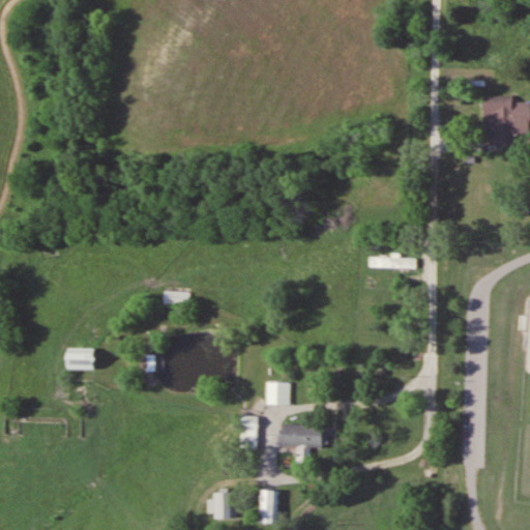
[(513,94),(483,95),(484,143),(516,142),(516,134),(529,133),(529,100),(513,100),(513,94)]
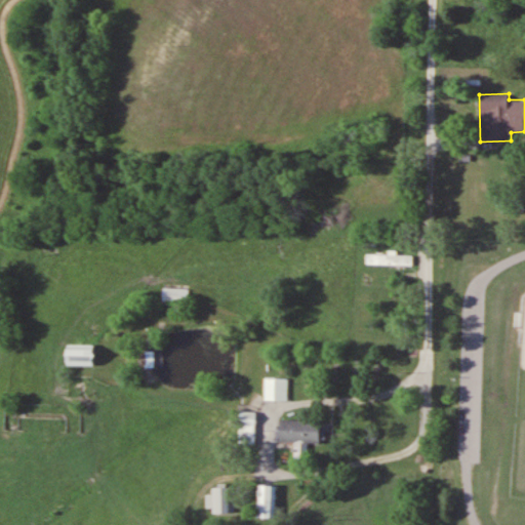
[(366,266),(412,266),(412,254),(366,254),(366,266)]
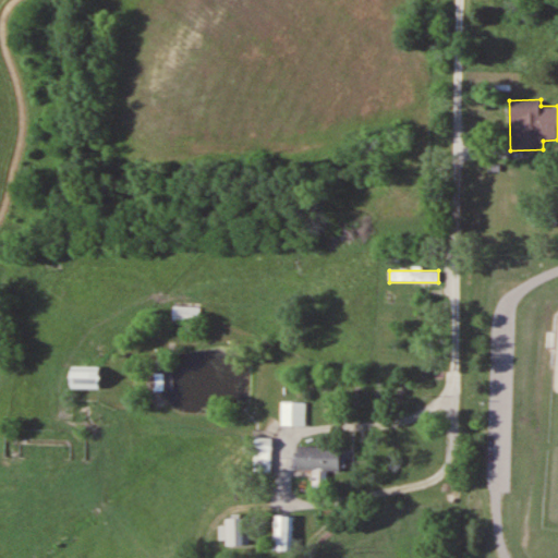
[(173,320),(201,320),(201,305),(173,305),(173,320)]
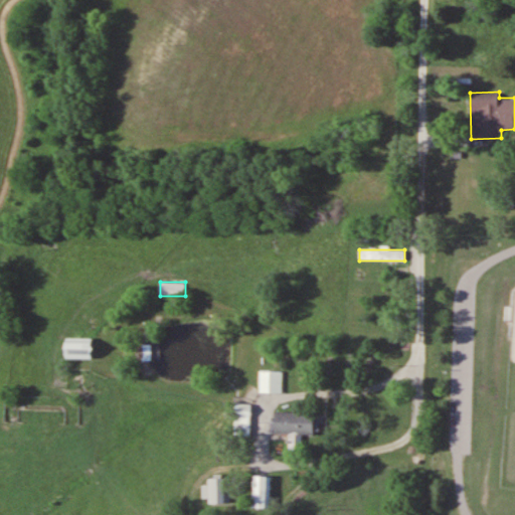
[(66,359),(93,359),(93,338),(66,338),(66,359)]
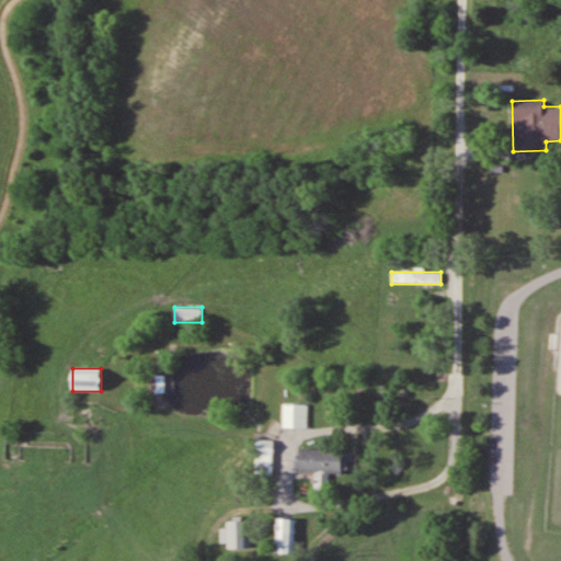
[(156,376),(157,391),(167,390),(165,376),(156,376)]
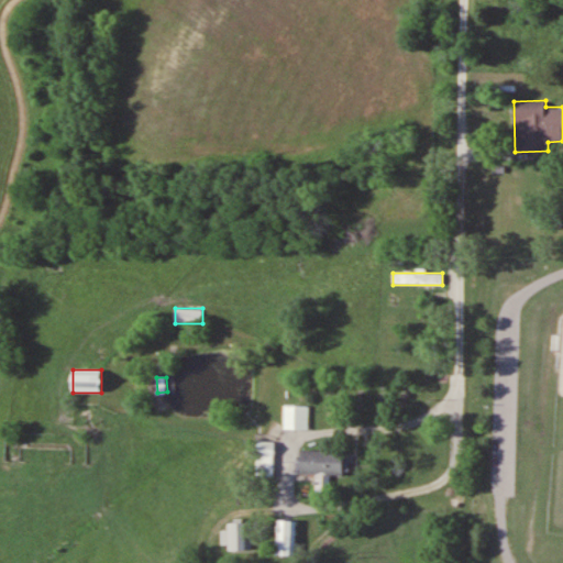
[(289,427),(290,406),(309,407),(308,428),(289,427)]
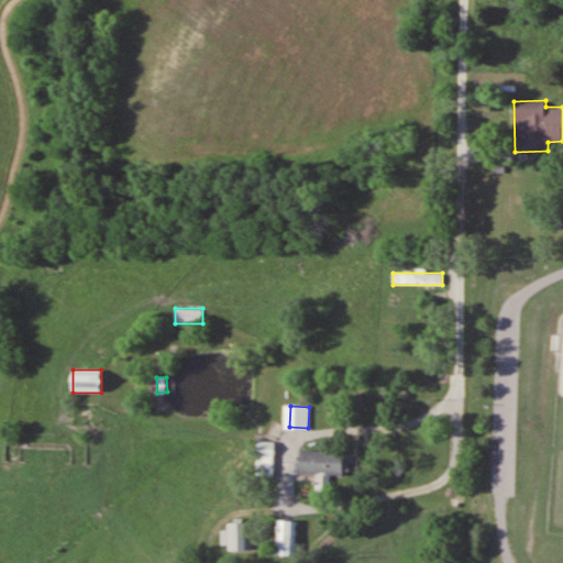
[(273,442),(257,442),(257,474),(273,474),(273,442)]
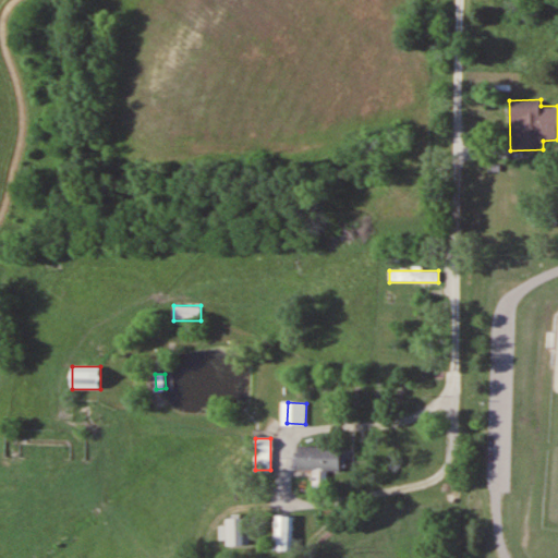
[(344,447),(298,447),(298,471),(344,471),(344,447)]
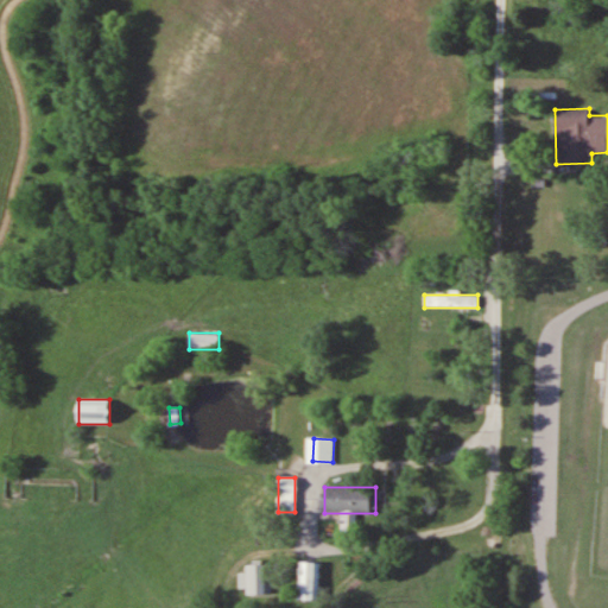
[(299,563),(299,601),(320,601),(320,563),(299,563)]
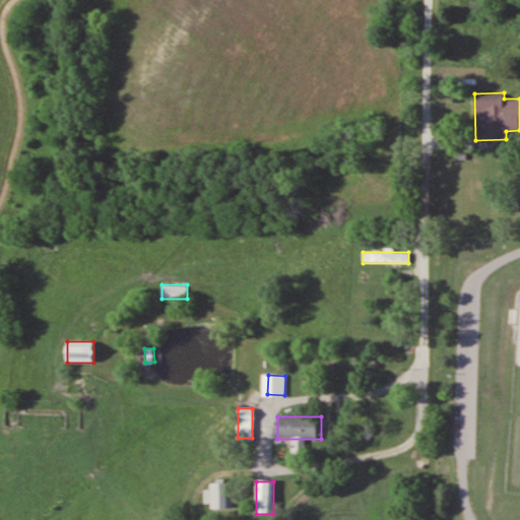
[(207,491),(207,509),(233,509),(233,483),(210,483),(210,491),(207,491)]
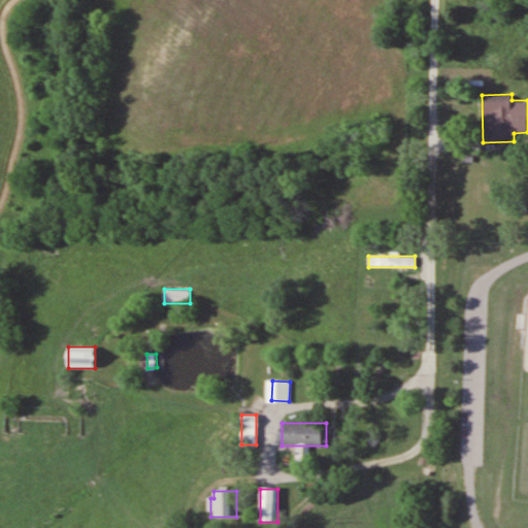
All buildings are outlined.
